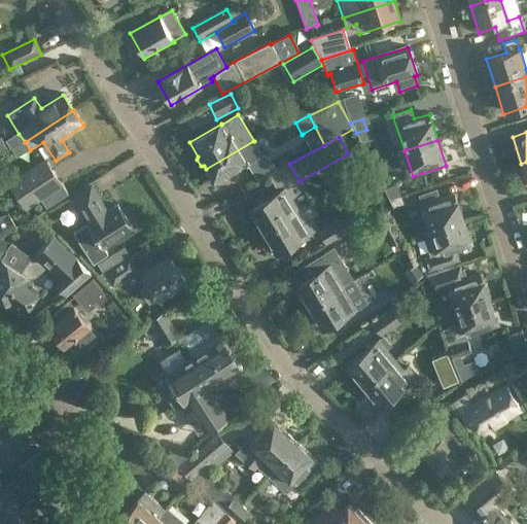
[(261,155),(253,141),(206,169),(208,172),(207,175),(210,181),(213,182),(215,185),(247,166),(256,182),(276,171),(268,156),(261,155)]
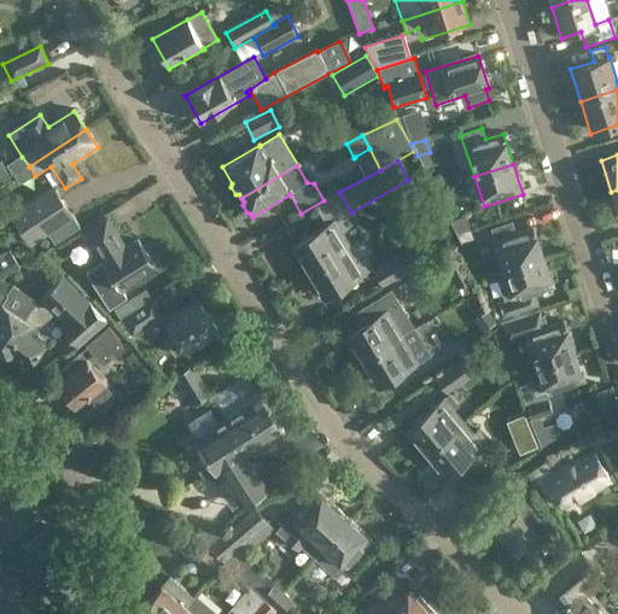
[(63,203),(52,187),(9,216),(19,232),(63,203)]
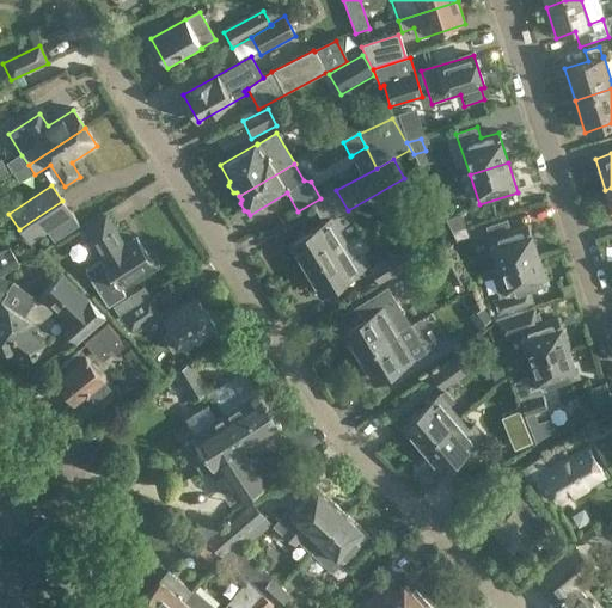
[(62,201),(19,229),(30,245),(73,216),(62,201)]
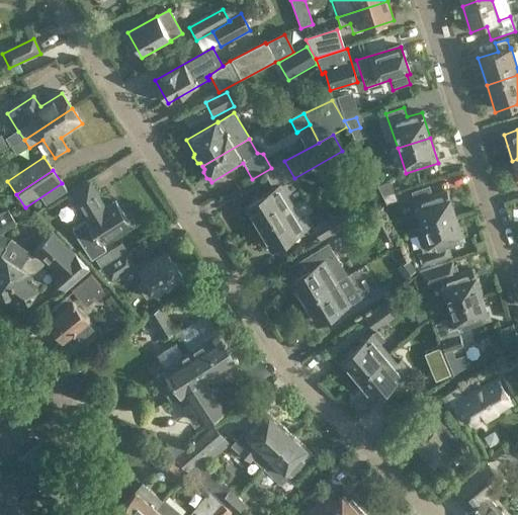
[(292,193),(285,181),(245,206),(250,215),(248,217),(256,231),(293,207),(286,196),(292,193)]
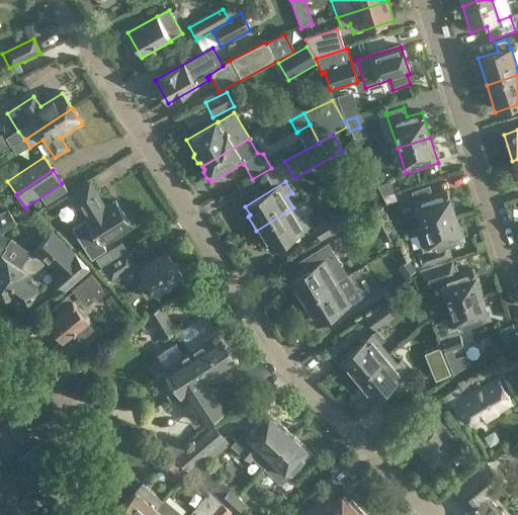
[(97,241),(101,247),(132,229),(115,202),(105,208),(89,182),(71,194),(86,221),(85,222),(95,237),(93,238),(95,242),(97,241)]
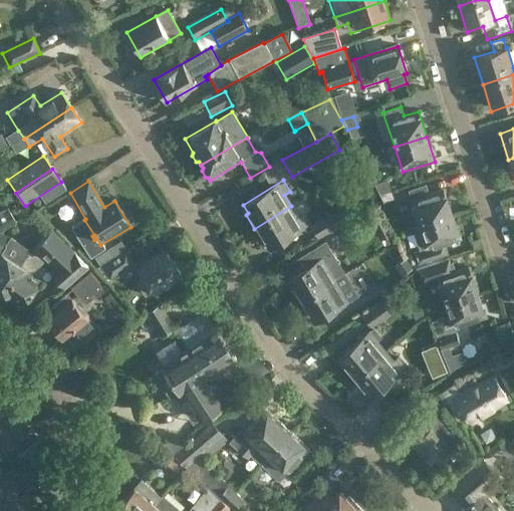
[(391,191),(388,181),(374,185),(378,195),(391,191)]
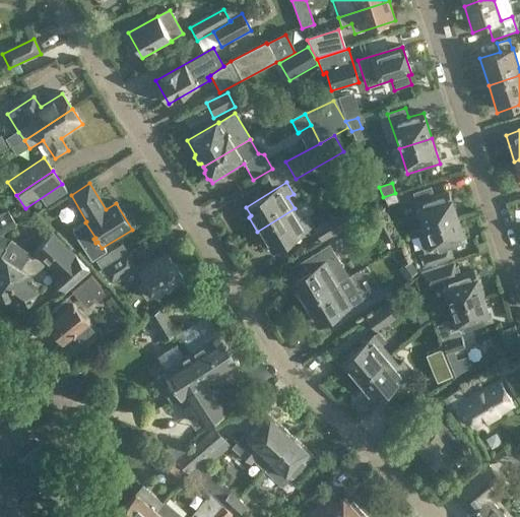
[(424,229),(456,218),(448,192),(434,196),(431,188),(412,194),(424,229)]
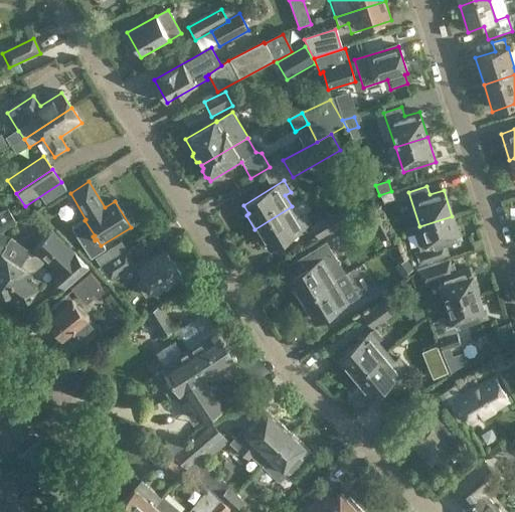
[(394,201),(391,191),(379,195),(384,204),(394,201)]
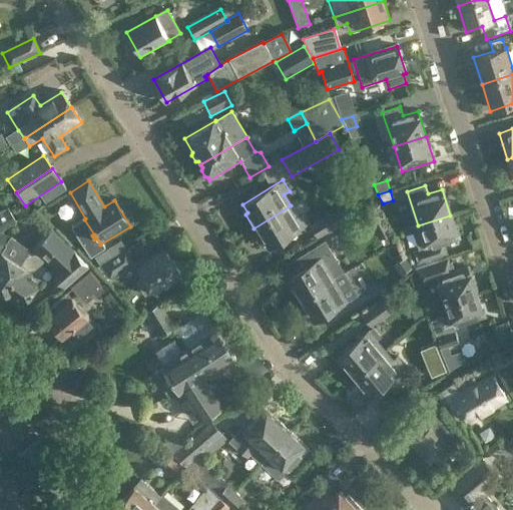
[(382,204),(363,213),(371,227),(389,218),(382,204)]
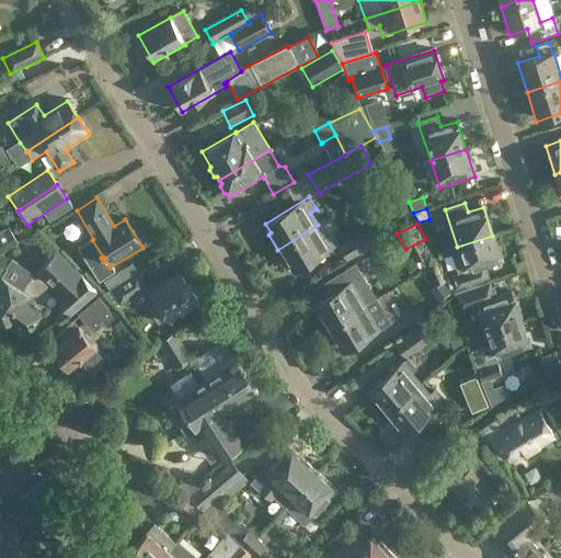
[(318,225),(277,250),(287,264),(289,263),(295,272),(339,246),(331,234),(325,237),(318,225)]
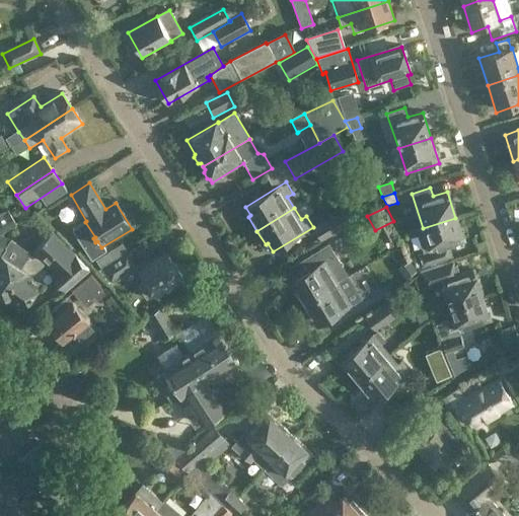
[(0,232),(15,224),(8,211),(0,215),(0,232)]
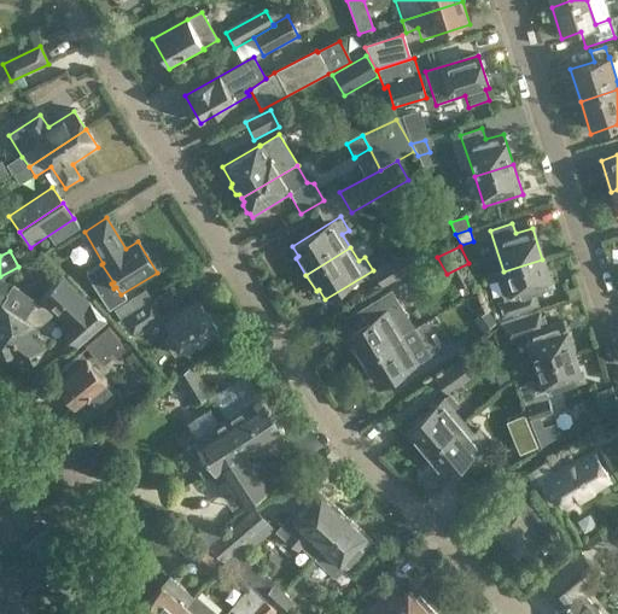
[(402,256),(373,273),(383,290),(413,272),(402,256)]
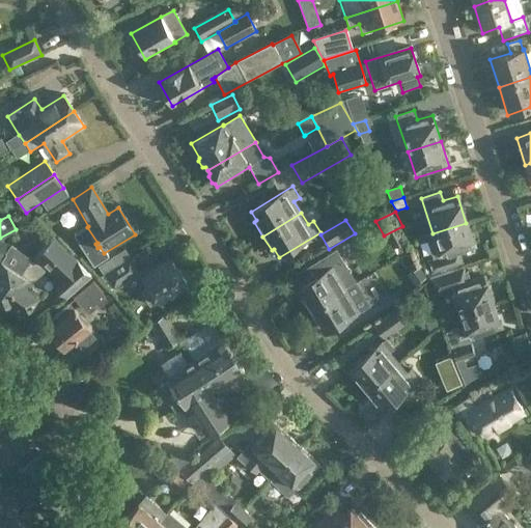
[(466,223),(432,233),(425,235),(434,260),(428,262),(431,273),(462,264),(458,254),(475,249),(466,223)]
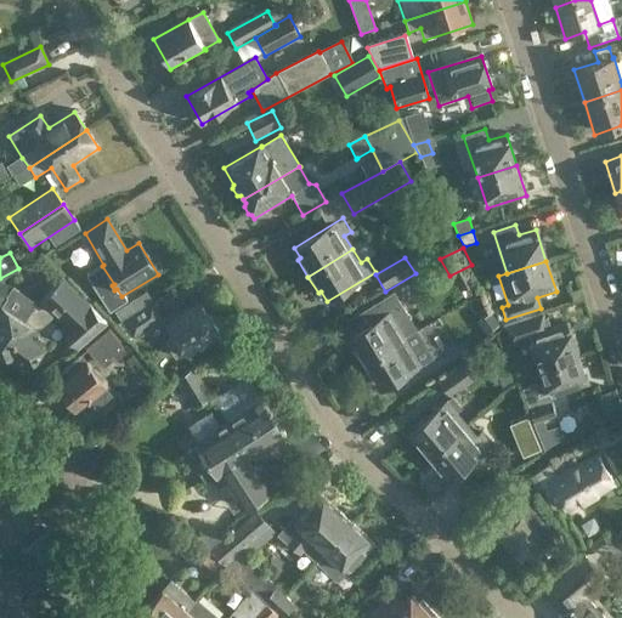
[(37,305),(4,356),(0,361),(26,378),(50,339),(49,338),(56,327),(51,323),(55,317),(66,327),(61,330),(78,351),(107,325),(86,301),(63,278),(40,302),(49,311),(47,312),(37,305)]
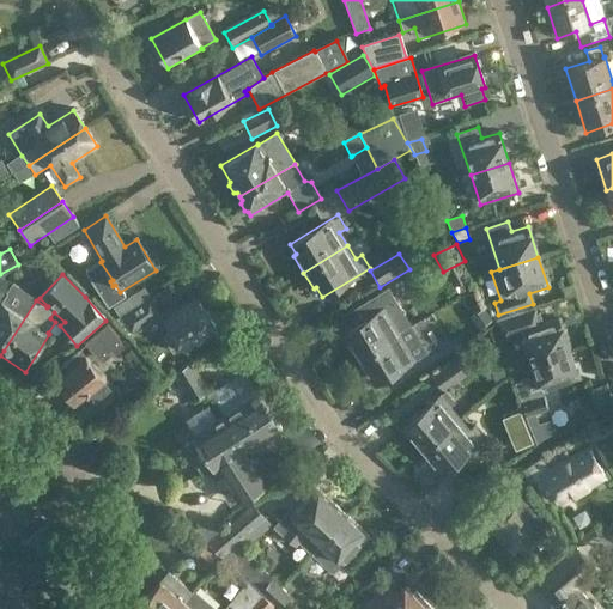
[(0,348),(4,351),(36,300),(36,299),(12,284),(6,293),(0,288),(0,348)]
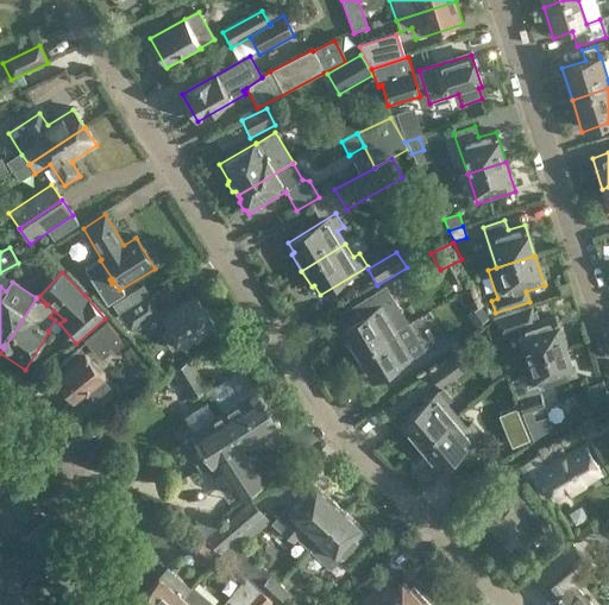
[(162,336),(173,353),(213,326),(194,298),(179,309),(164,288),(119,316),(130,333),(159,314),(171,331),(162,336)]
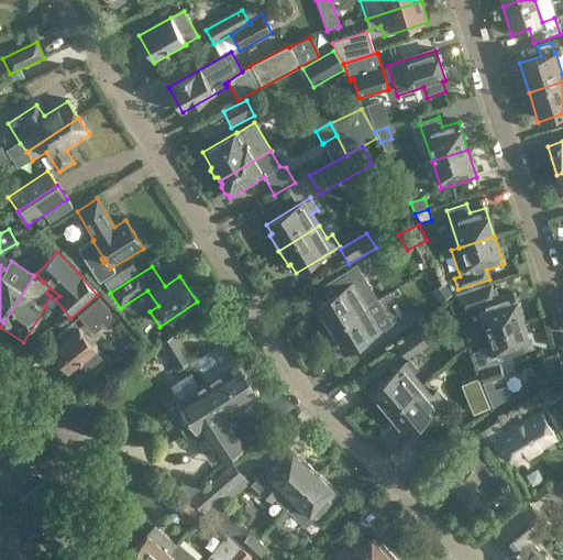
[(315,295),(319,303),(315,305),(320,315),(318,316),(328,331),(376,302),(354,266),(320,287),(322,291),(315,295)]
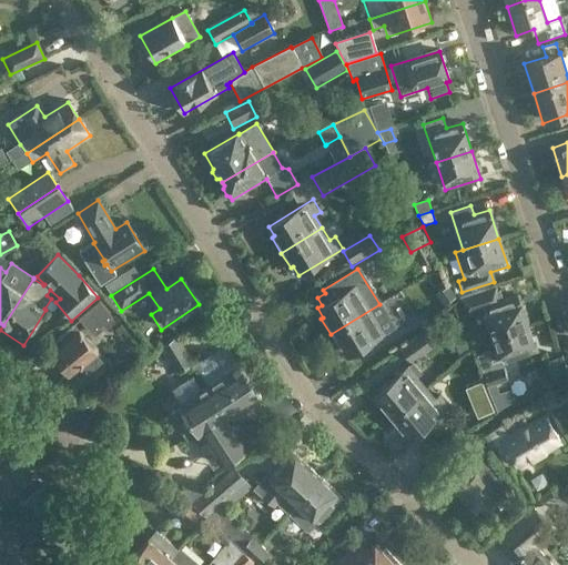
[(448,286),(436,294),(443,306),(455,299),(448,286)]
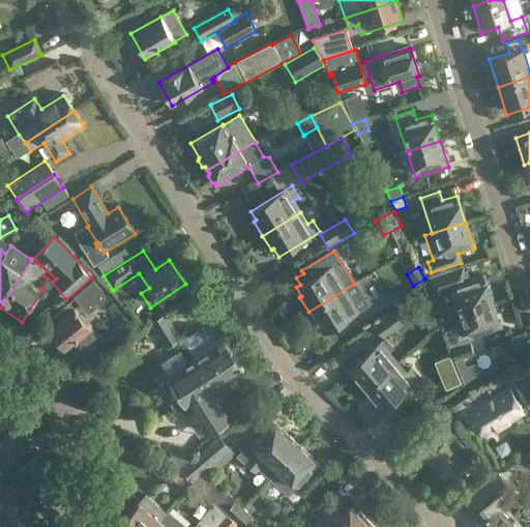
[(492,302),(483,276),(469,282),(466,271),(453,275),(451,271),(429,279),(434,295),(444,292),(442,286),(448,284),(459,314),(492,302)]
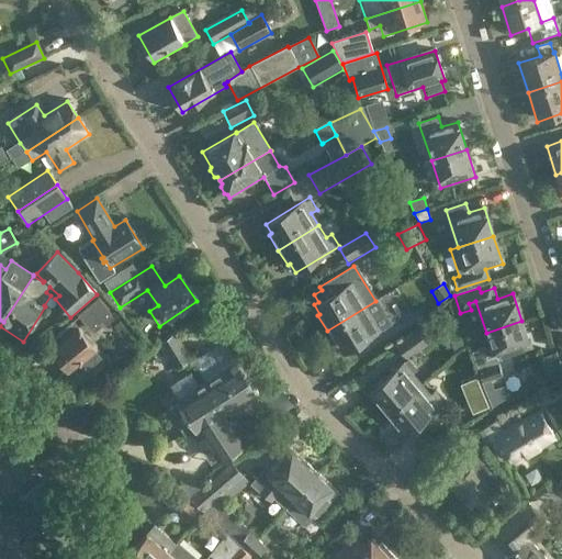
[(77,316),(90,333),(112,315),(99,299),(77,316)]
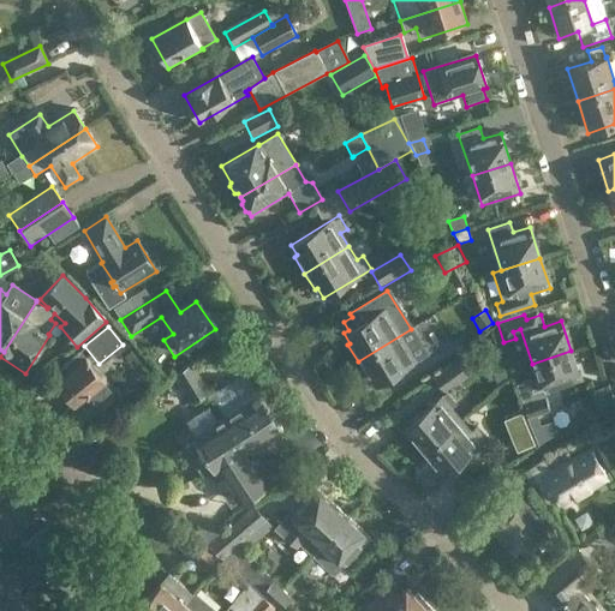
[(410,347),(402,334),(358,361),(368,378),(370,376),(376,387),(424,357),(416,343),(410,347)]
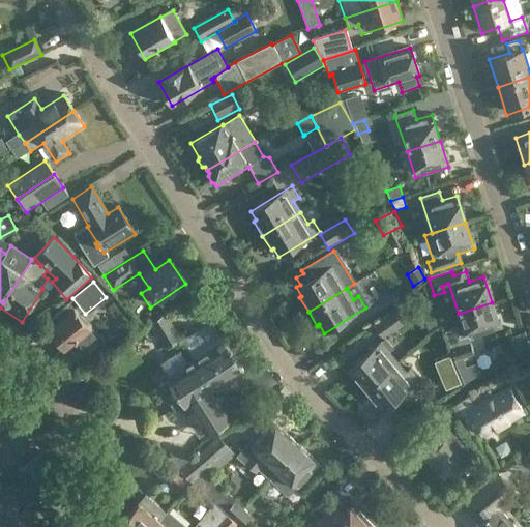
[(374,326),(395,311),(403,305),(398,296),(366,317),(374,326)]
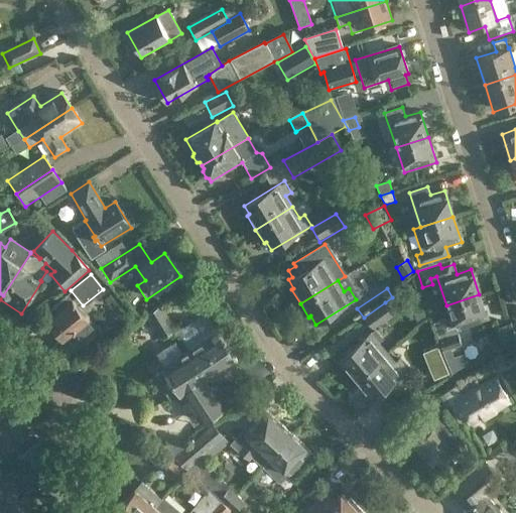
[(67,340),(73,347),(93,330),(88,324),(89,322),(67,294),(45,311),(50,318),(46,322),(55,332),(55,336),(57,338),(61,340),(63,342),(67,340)]
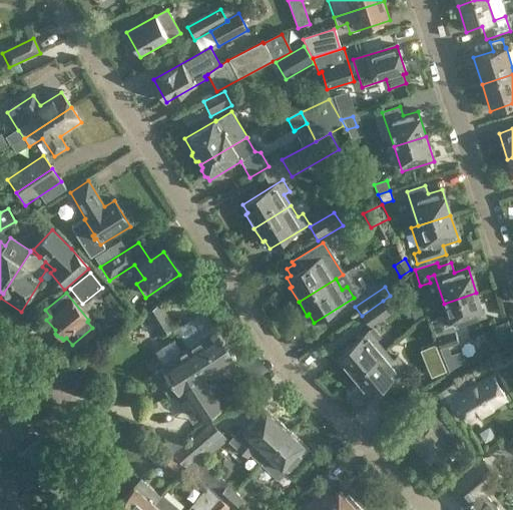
[(476,293),(444,304),(448,316),(431,322),(441,351),(459,345),(454,328),(484,319),(476,293)]
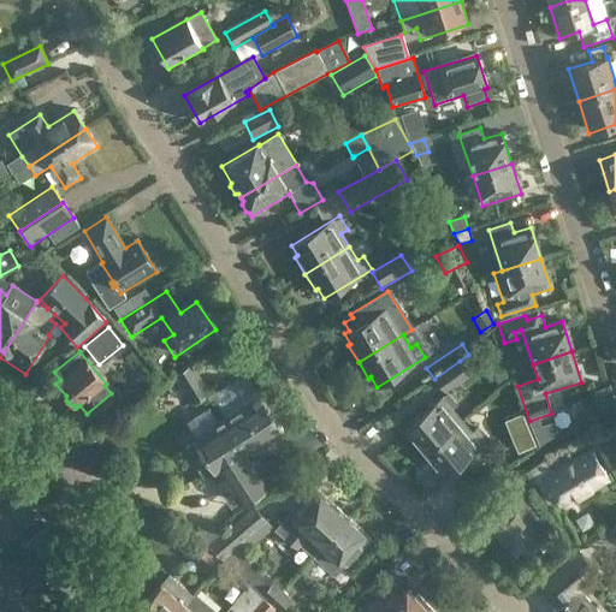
[(460,361),(434,379),(433,380),(445,394),(469,376),(461,364),(460,361)]
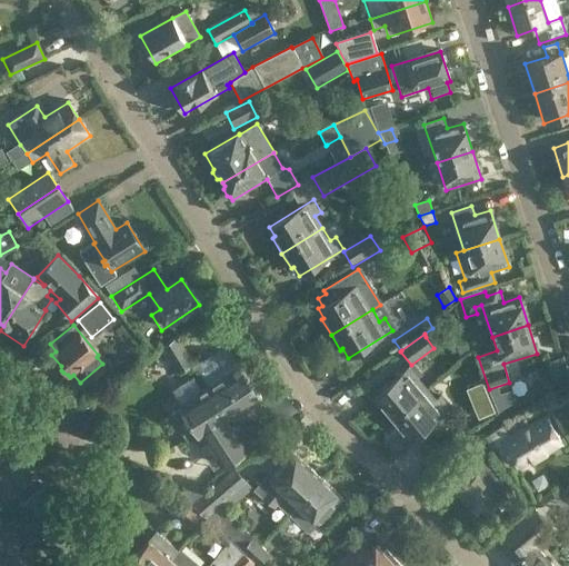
[(195,364),(180,338),(161,349),(177,374),(195,364)]
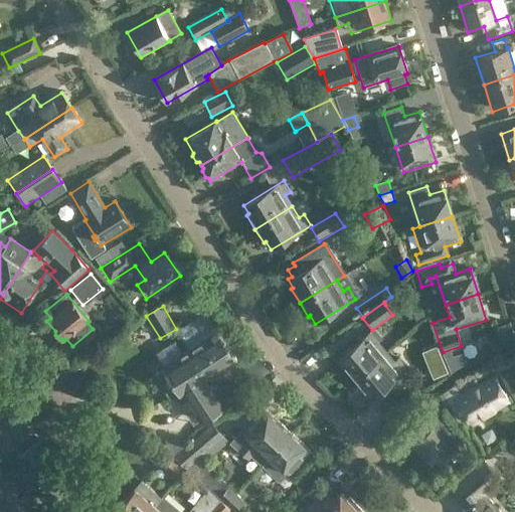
[(353,381),(386,353),(378,343),(382,339),(374,330),(371,332),(371,331),(338,359),(344,366),(342,368),(353,381)]
